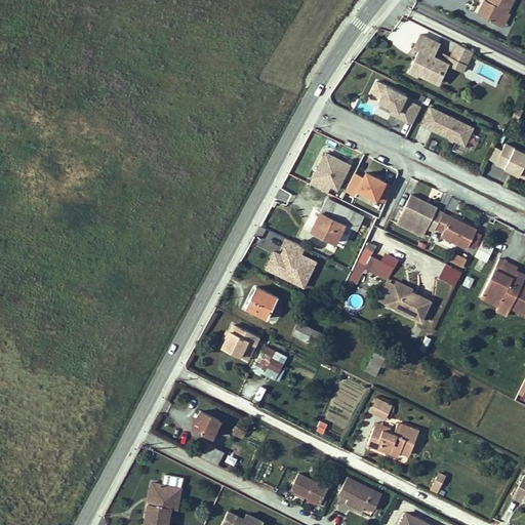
[(483,0),(476,14),(497,25),(505,11),(506,11),(511,0),(487,0),(487,1),(485,0),(483,0)]
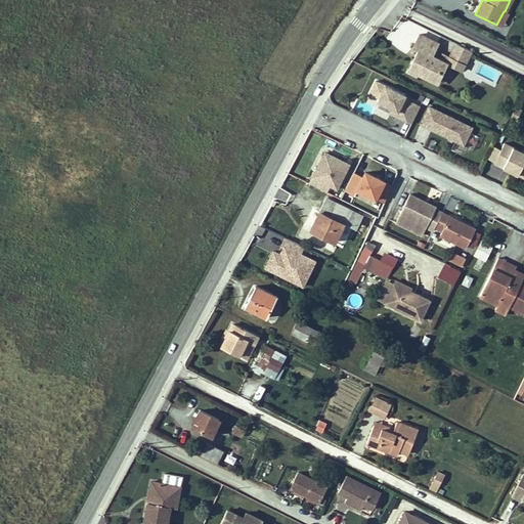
[(508,13),(505,11),(504,11),(496,25),(501,27),(508,13)]
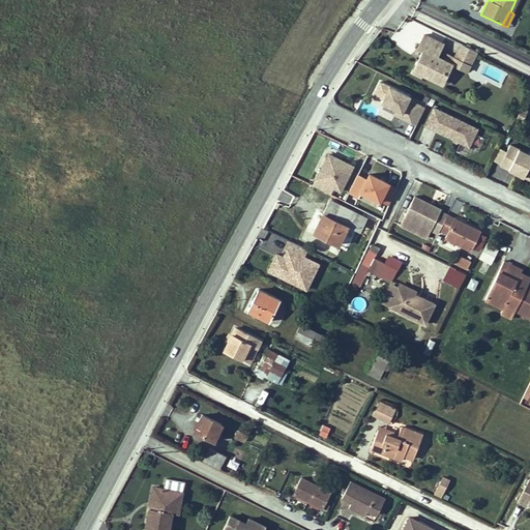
[(422,55),(420,59),(417,58),(413,66),(422,70),(421,74),(439,83),(443,72),(445,74),(450,63),(435,56),(441,43),(423,34),(416,48),(423,52),(422,55)]
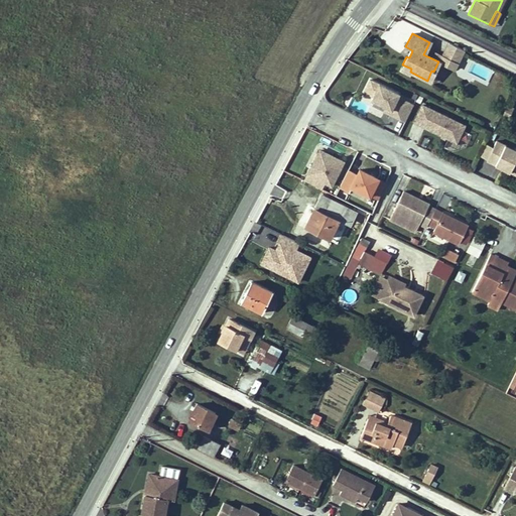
[(447,42),(438,61),(454,69),(463,49),(447,42)]
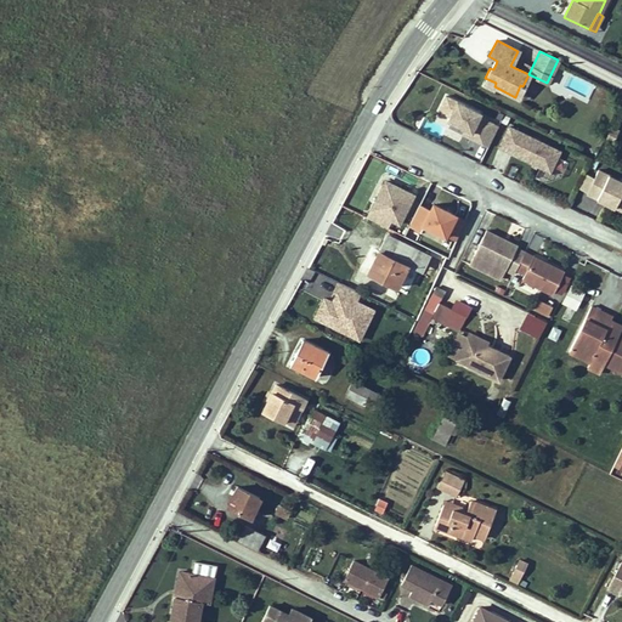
[(485,78),(482,84),(493,90),(495,86),(496,83),(485,78)]
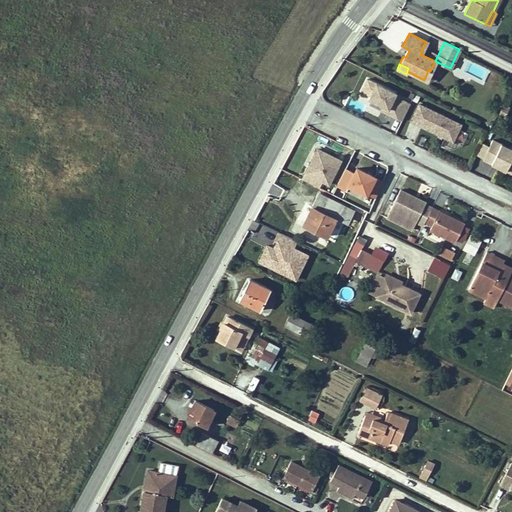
[(402,122),(410,105),(394,97),(396,94),(367,80),(361,93),(372,98),(371,101),(384,107),(381,112),(402,122)]
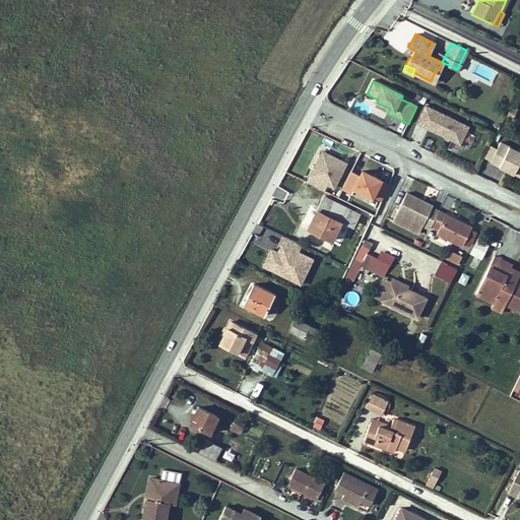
[(465,126),(425,106),(416,123),(457,143),(465,126)]
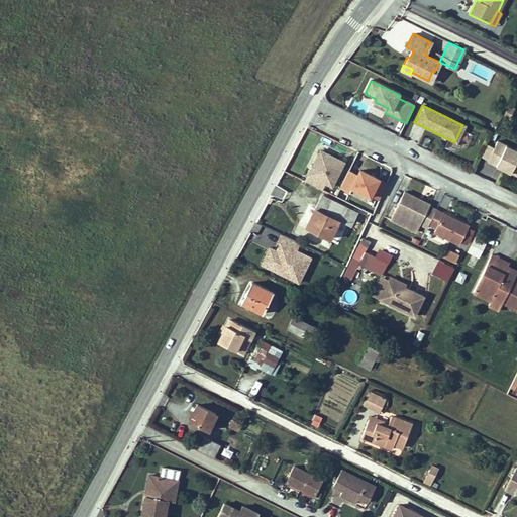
[(513,111),(508,108),(504,116),(510,118),(513,111)]
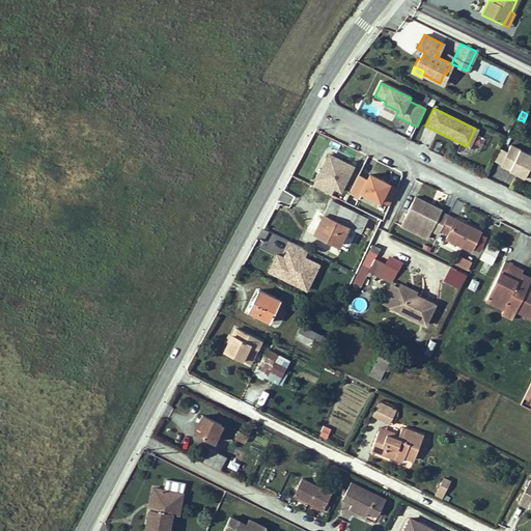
[(530,157),(511,147),(501,168),(530,182),(530,157)]
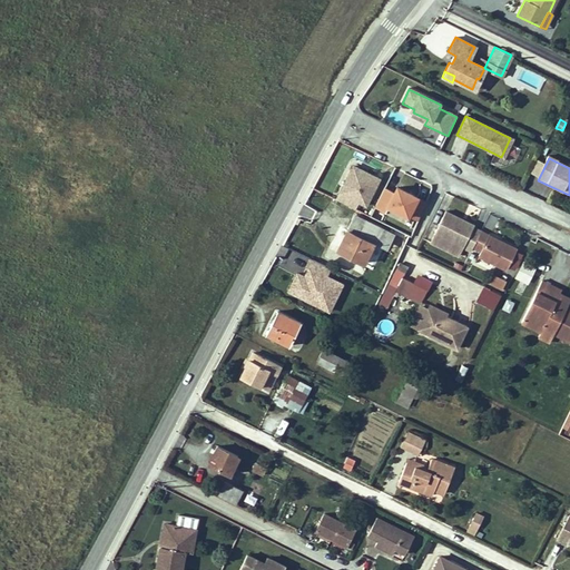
[(354,165),(337,199),(356,208),(360,200),(367,204),(372,195),(377,185),(381,178),(354,165)]
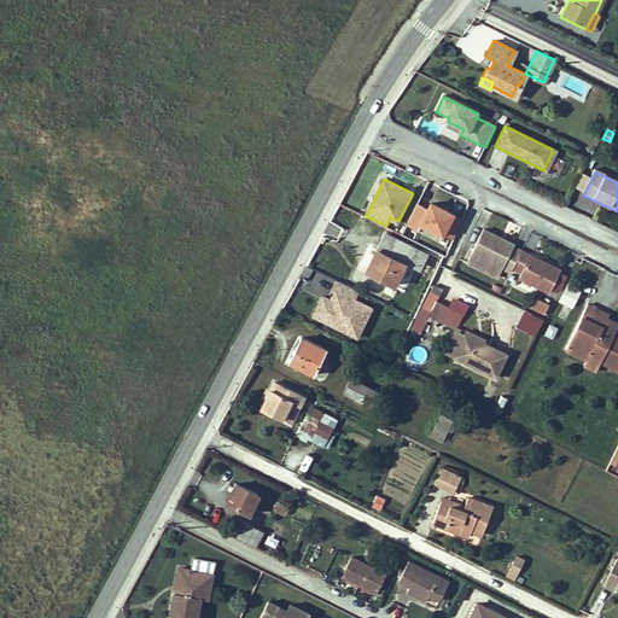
[(417,204),(409,200),(403,211),(410,215),(417,204)]
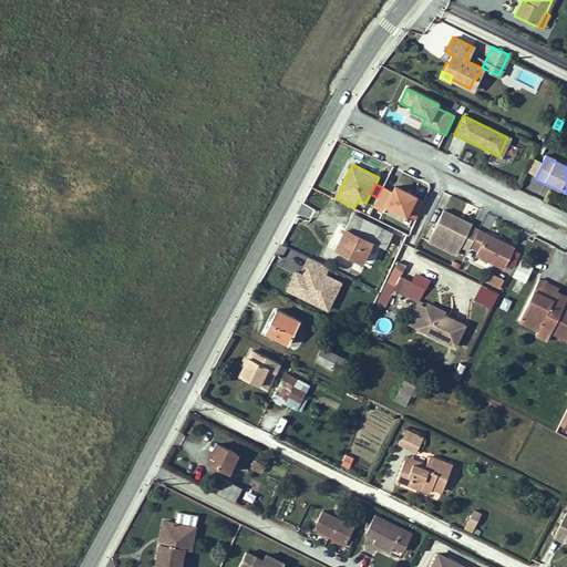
[(388,205),(384,210),(401,219),(404,213),(388,205)]
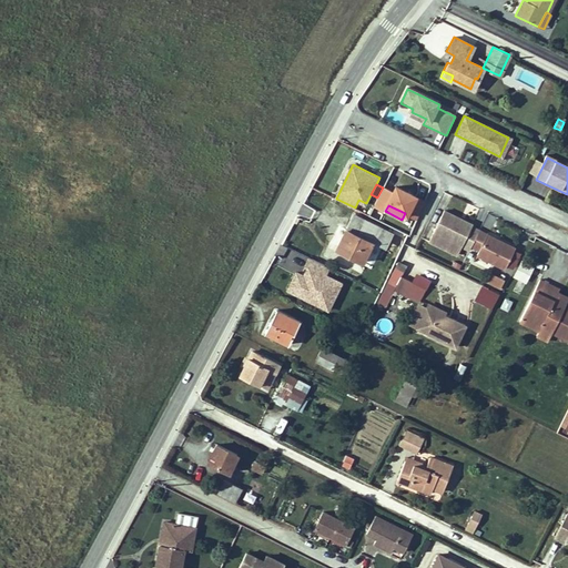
[(472,246),(478,232),(472,229),(472,226),(444,212),(433,234),(468,252),(472,246)]
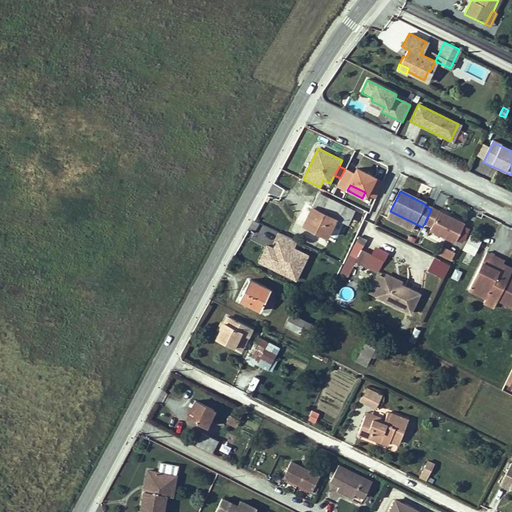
[(317,197),(340,208),(342,204),(319,193),(317,197)]
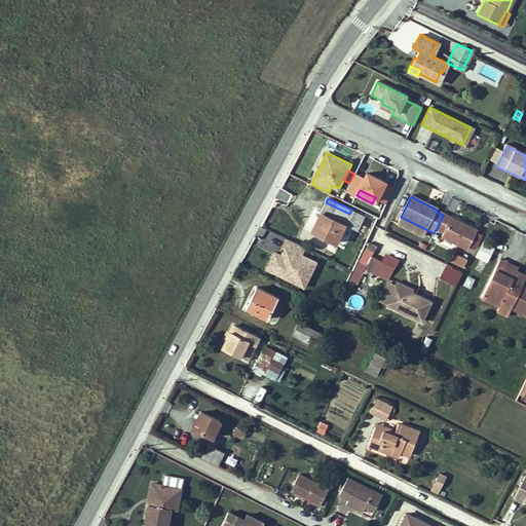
[(336,242),(344,224),(349,214),(326,202),(321,212),(311,230),(336,242)]
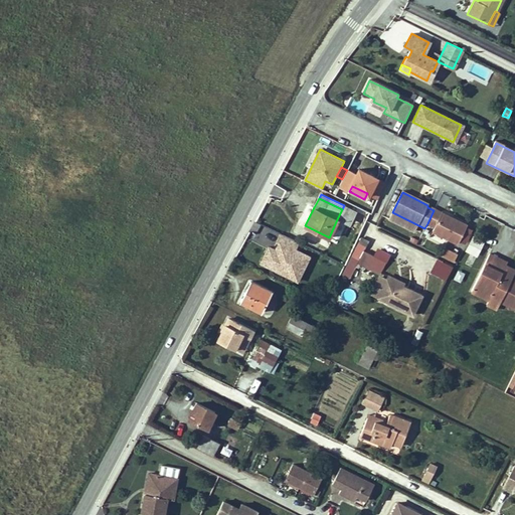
[(353,215),(355,211),(344,205),(342,209),(353,215)]
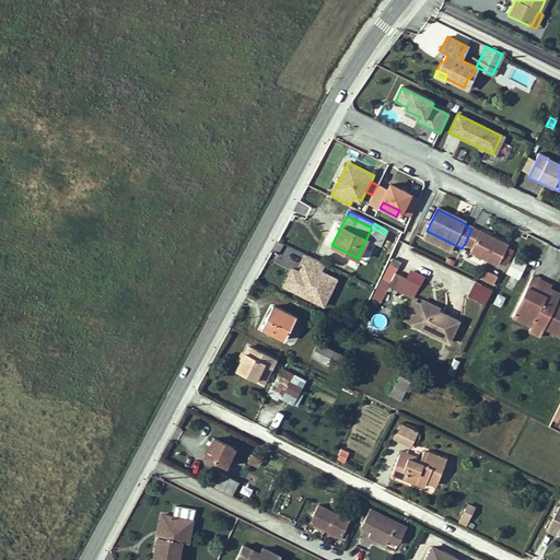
[(372,228),(366,238),(378,244),(384,234),(372,228)]
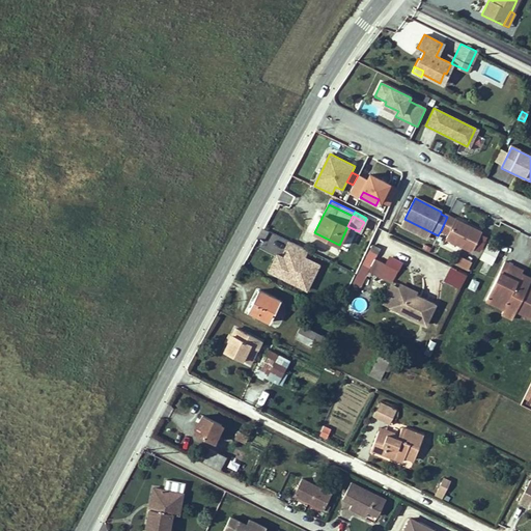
[(481,233),(448,216),(441,230),(448,234),(446,239),(472,252),(481,233)]
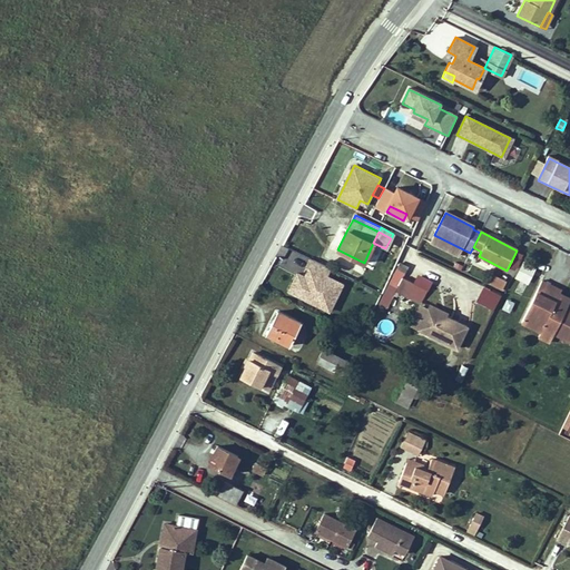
[(328,273),(332,267),(311,257),(304,272),(297,269),(287,291),(332,311),(345,281),(328,273)]
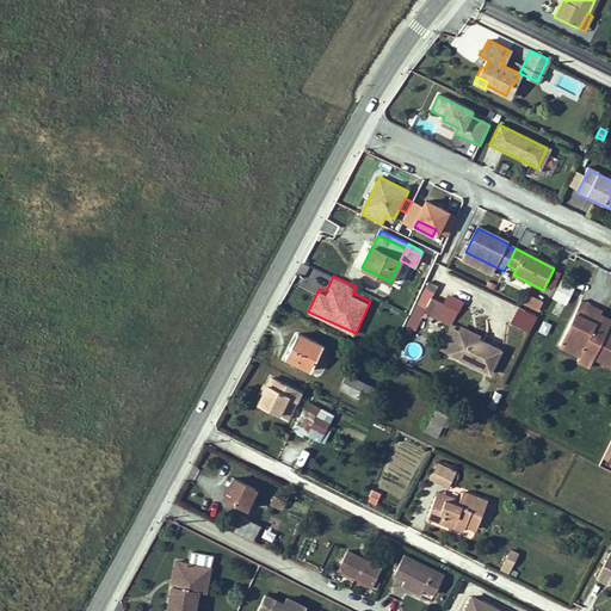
[(460,308),(432,296),(438,283),(426,278),(406,326),(417,331),(424,313),(452,325),(460,308)]
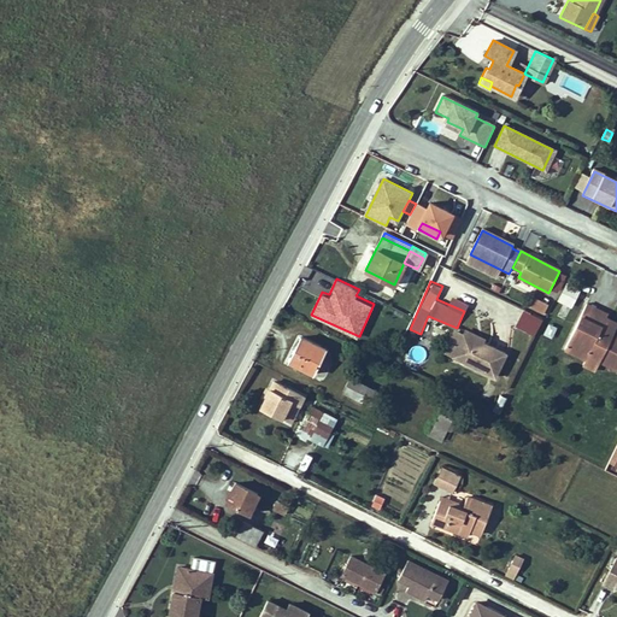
[(545,315),(551,303),(535,294),(529,305),(545,315)]
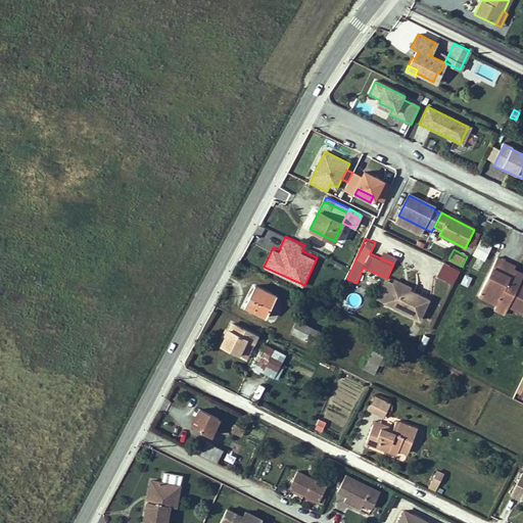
[(495,258),(490,270),(519,283),(521,278),(513,274),(515,269),(495,258)]
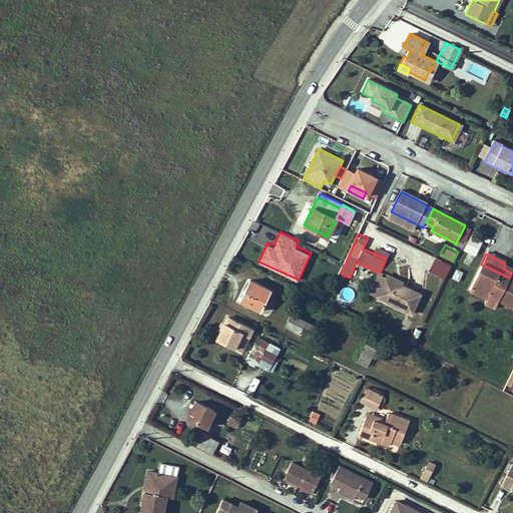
[(436,257),(429,271),(445,278),(452,264),(436,257)]
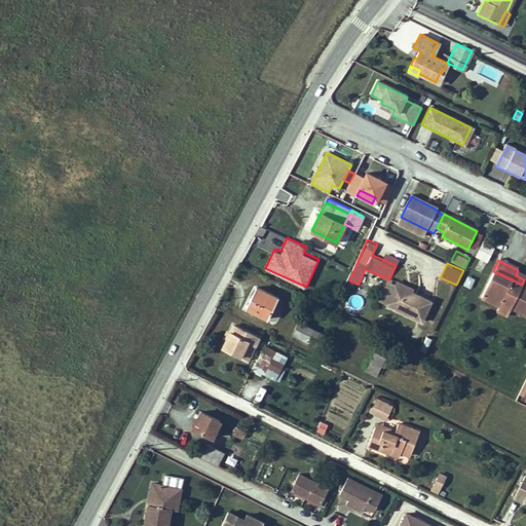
[(525,287),(522,285),(493,271),(479,298),(497,308),(499,304),(511,310),(525,317),(525,287)]
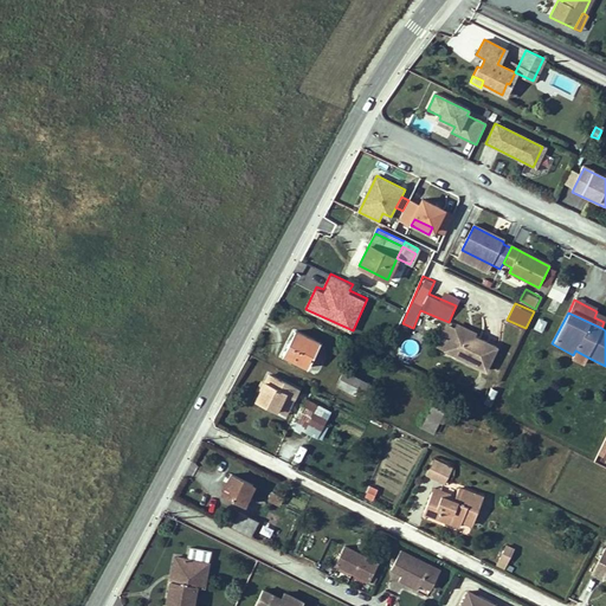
[(456,323),(453,326),(472,335),(475,331),(456,323)]
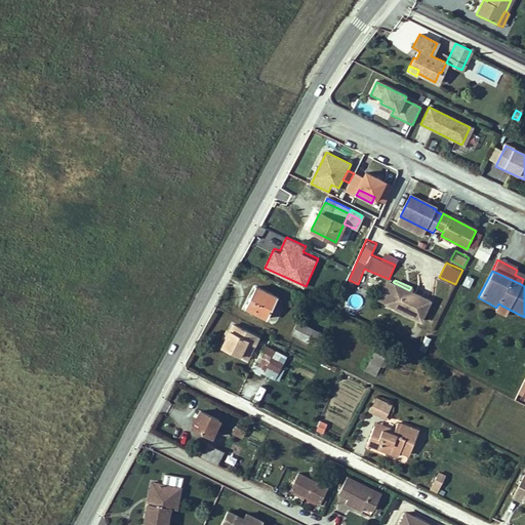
[(393,282),(384,301),(419,319),(430,299),(393,282)]
